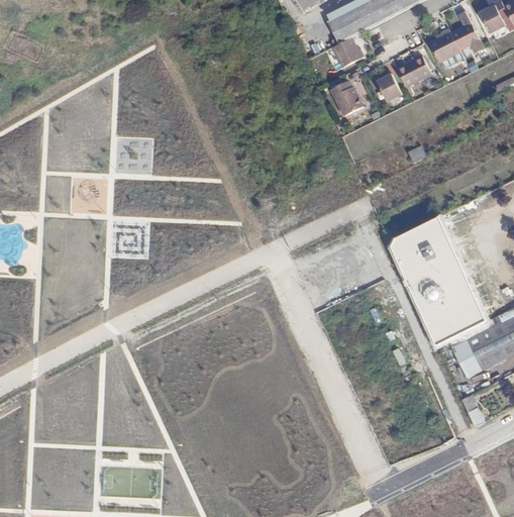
[(296,0),(304,11),(321,0),(296,0)]
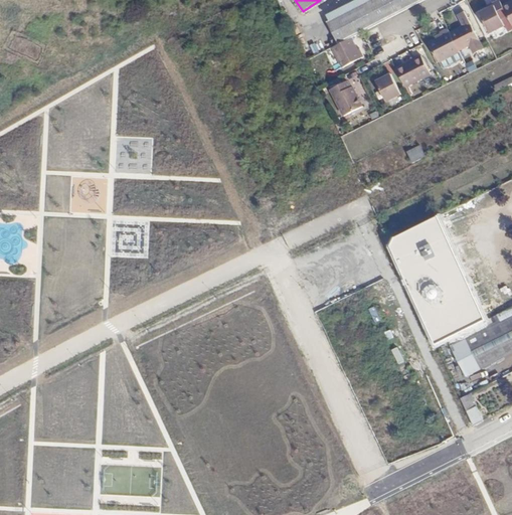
[(367,0),(321,24),(334,48),(350,39),(425,0),(367,0)]
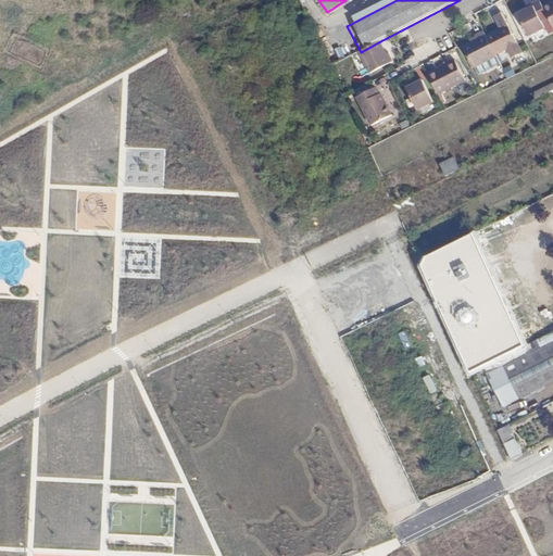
[(525,13),(516,17),(529,43),(542,38),(540,35),(550,29),(540,10),(537,3),(524,10),(525,13)]
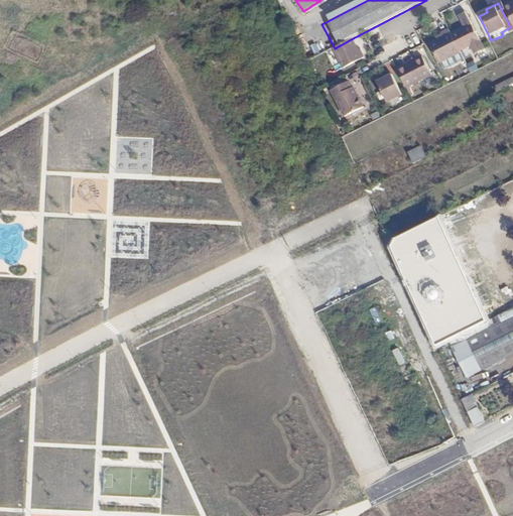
[(512,3),(501,9),(510,27),(512,32),(512,3)]
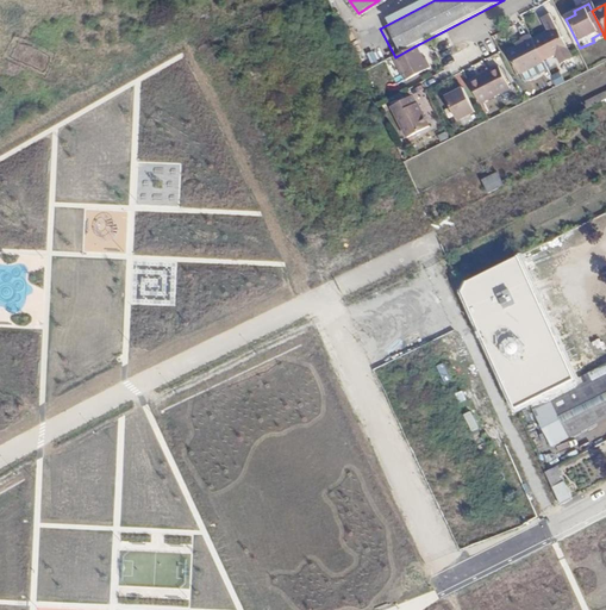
[(570,60),(550,16),(539,20),(545,33),(530,42),(542,63),(555,56),(558,66),(570,60)]
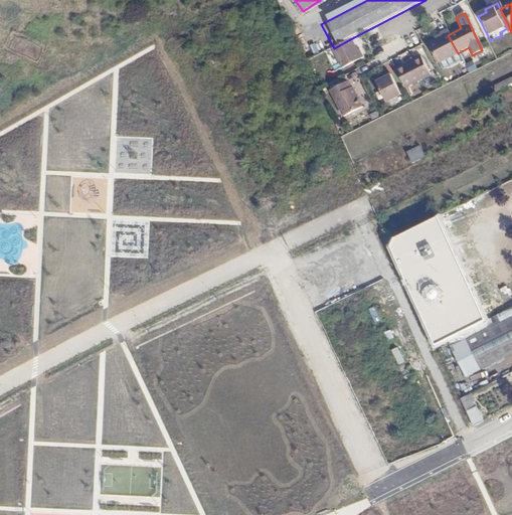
[(448,35),(447,31),(434,38),(436,41),(428,45),(438,63),(458,53),(448,35)]
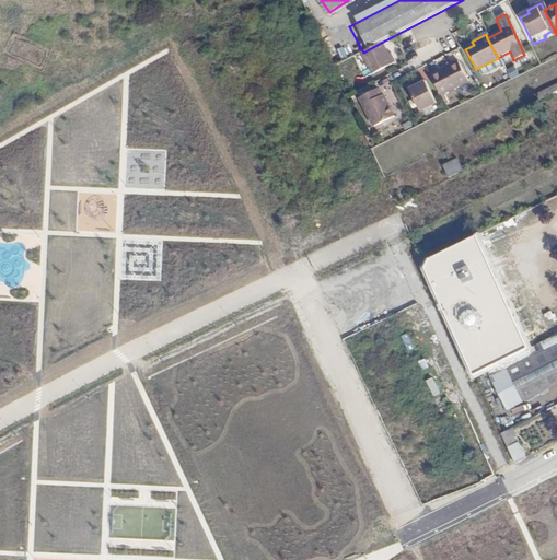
[(363,53),(355,57),(366,78),(395,62),(392,55),(387,56),(381,43),(363,53)]
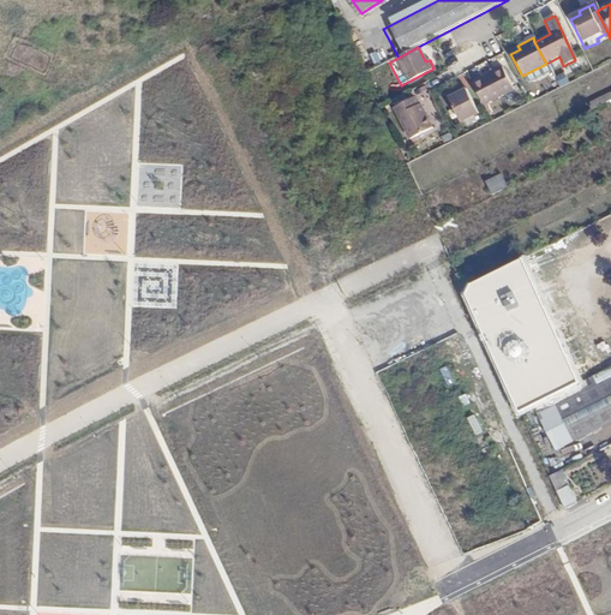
[(501,69),(472,82),(483,106),(513,91),(501,69)]
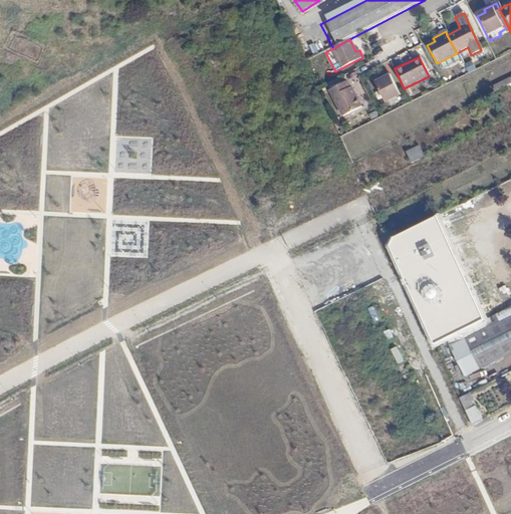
[(391,74),(375,81),(386,101),(401,94),(391,74)]
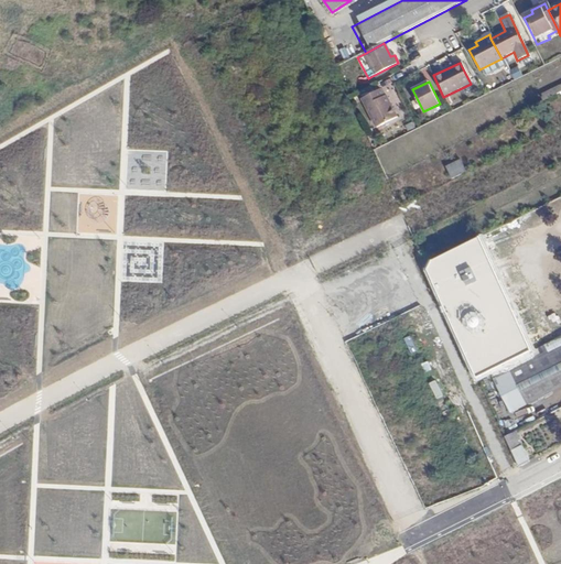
[(379,90),(363,99),(378,128),(398,118),(386,95),(383,96),(379,90)]
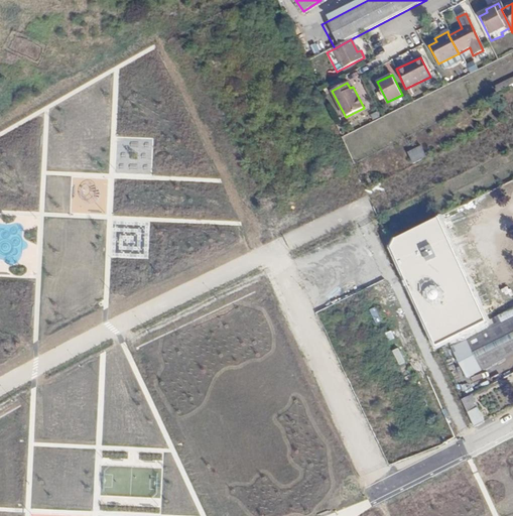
[(409,163),(423,157),(418,146),(404,152),(409,163)]
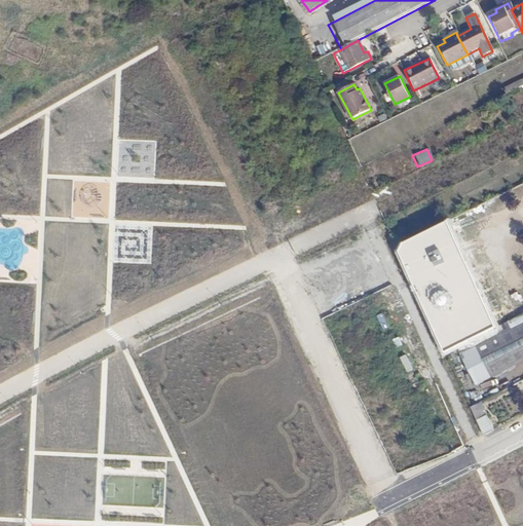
[(440,351),(493,327),(444,221),(398,242),(394,252),(440,351)]
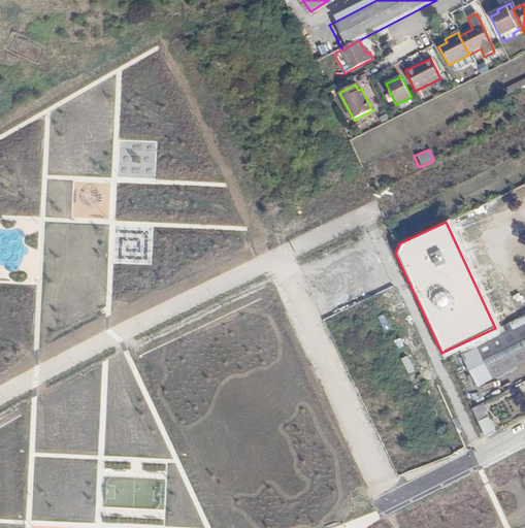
[(524,362),(524,315),(474,340),(494,377),(524,362)]
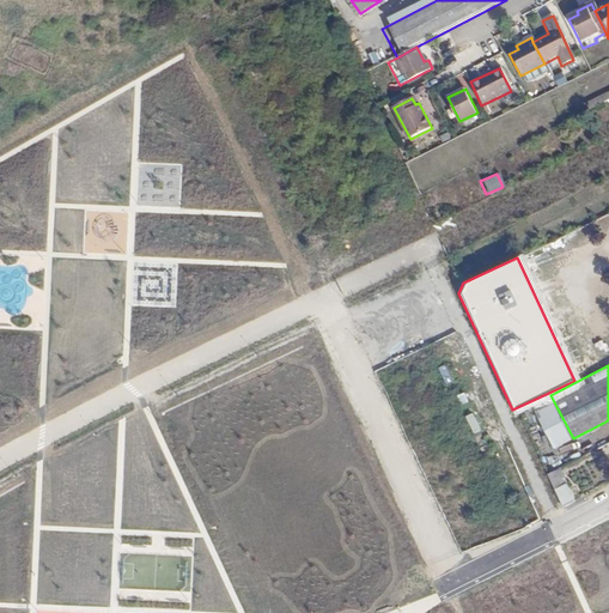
[(469,434),(477,431),(472,413),(463,416),(469,434)]
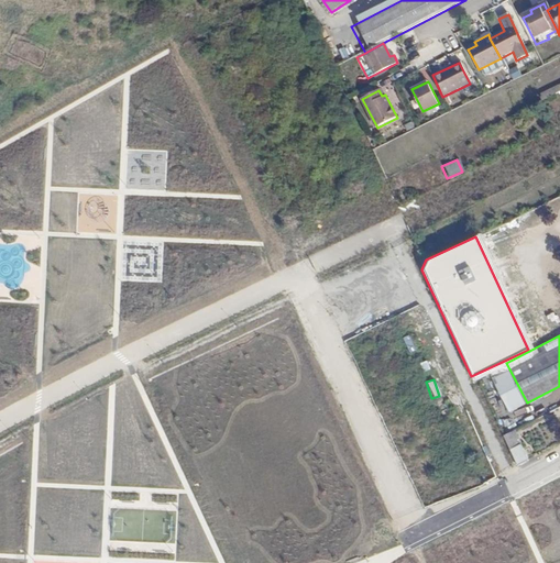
[(514,430),(503,435),(516,465),(528,460),(514,430)]
